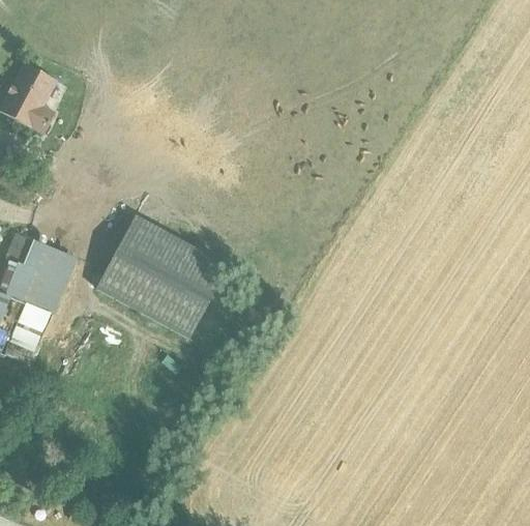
[(31,126),(43,133),(52,118),(39,112),(57,79),(24,61),(0,106),(0,109),(31,126)]
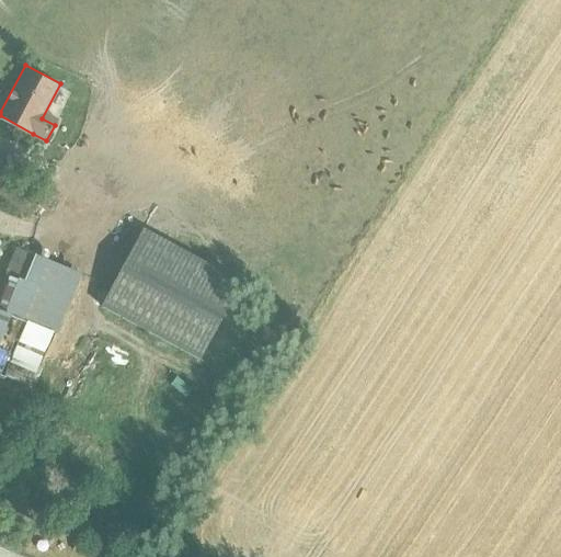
[(0,195),(32,213),(42,195),(0,172),(0,195)]
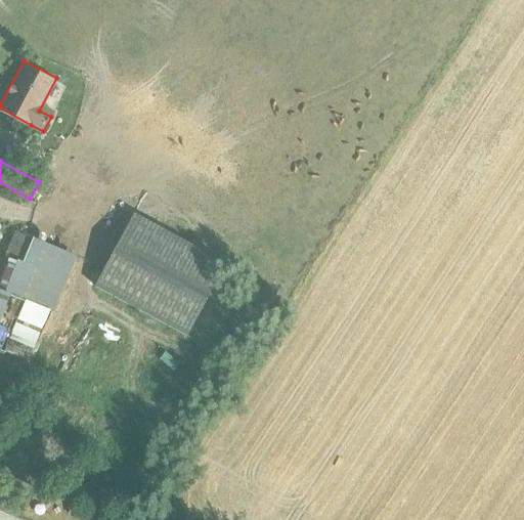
[(134,212),(95,284),(186,334),(226,261),(134,212)]
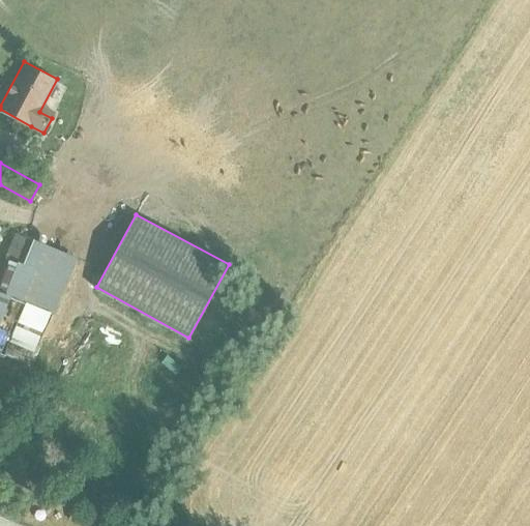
[(0,353),(4,355),(5,353),(26,361),(70,255),(15,232),(0,267),(0,353)]
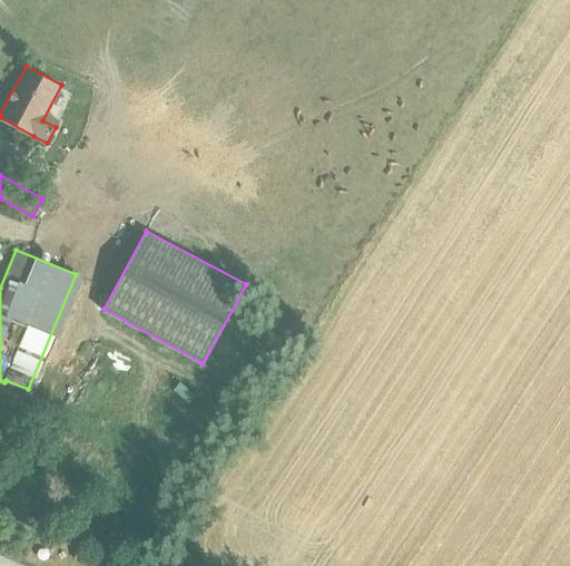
[(192,400),(199,387),(183,377),(174,390),(192,400)]
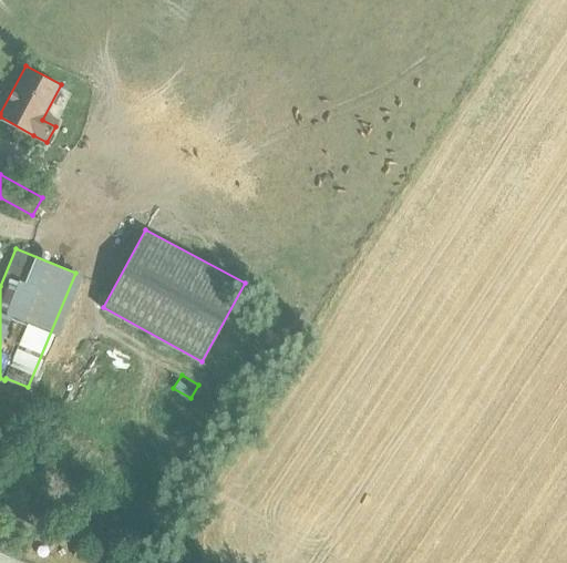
[(79,542),(73,553),(93,562),(100,552),(79,542)]
